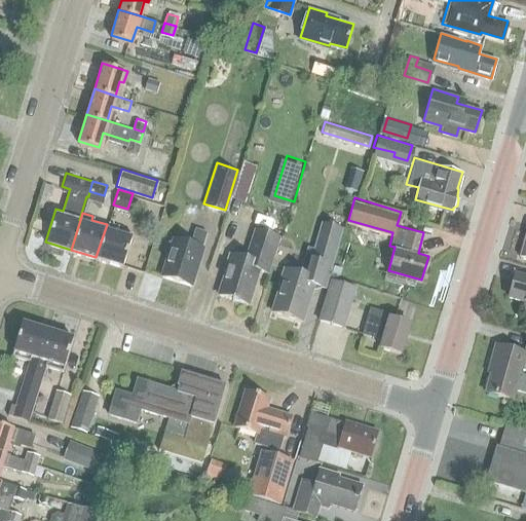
[(107,224),(96,257),(121,265),(132,232),(117,227),(118,224),(108,220),(107,224)]
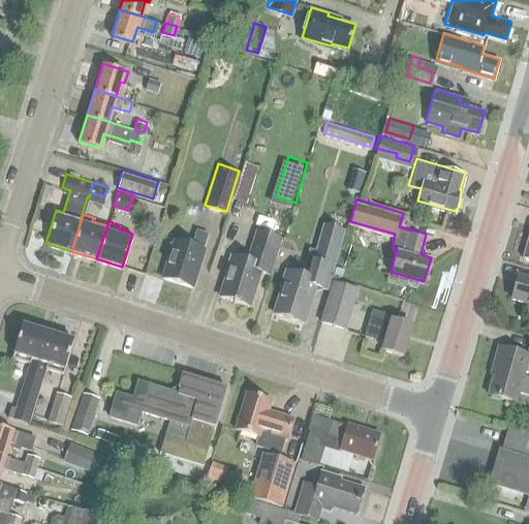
[(284,268),(279,284),(282,285),(274,312),(303,320),(314,283),(325,287),(344,228),(323,221),(314,248),(309,246),(300,273),(284,268)]
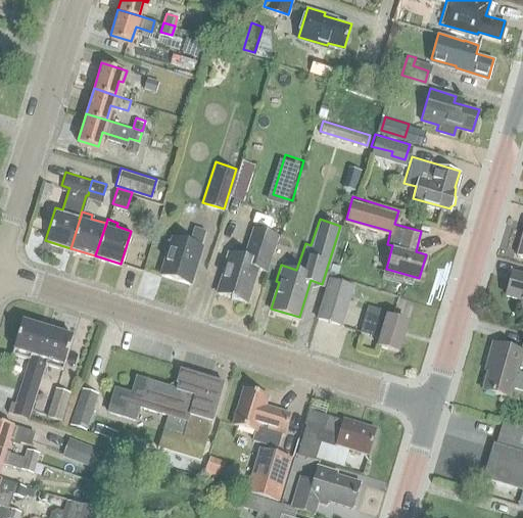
[(167,254),(160,273),(189,282),(201,244),(200,244),(205,229),(194,225),(189,241),(173,236),(168,239),(165,241),(163,246),(164,249),(167,254)]
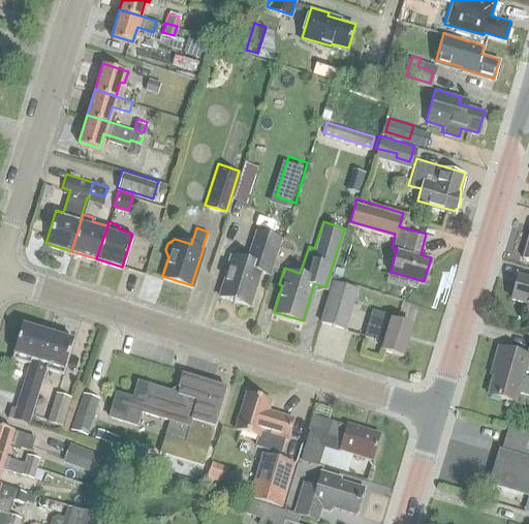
[(227,271),(220,295),(248,304),(259,270),(270,273),(280,237),(256,229),(247,258),(229,253),(224,270),(227,271)]
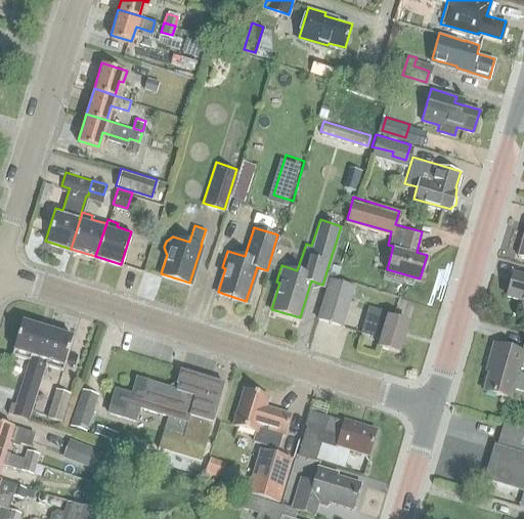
[(521,302),(523,302),(523,274),(513,271),(507,294),(522,298),(521,302)]
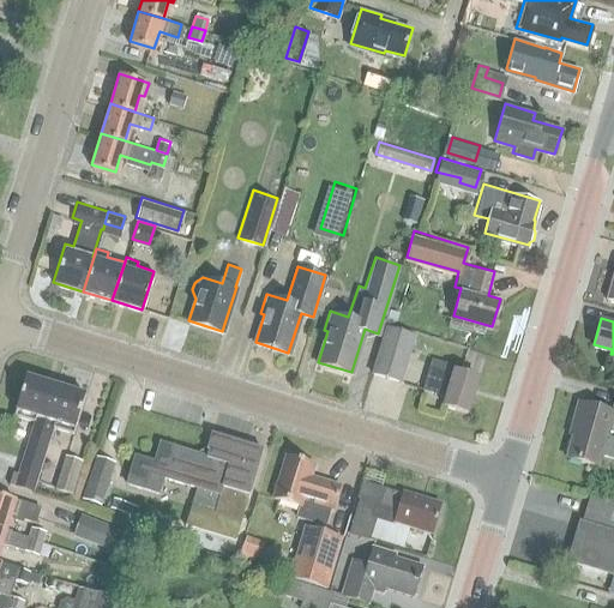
[(386,325),(372,371),(401,380),(415,333),(386,325)]
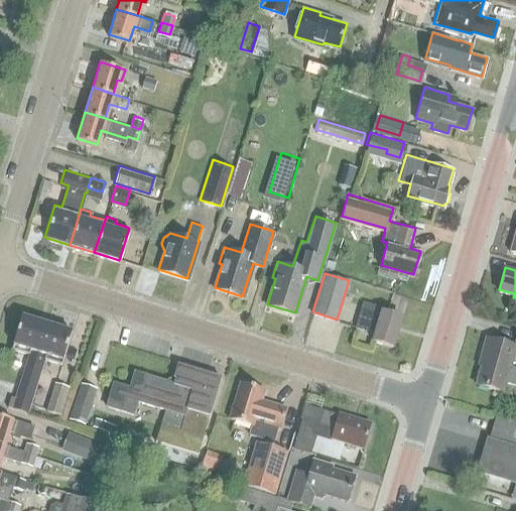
[(371,302),(363,300),(356,324),(374,330),(372,339),(393,345),(402,316),(385,311),(387,307),(377,304),(371,302)]
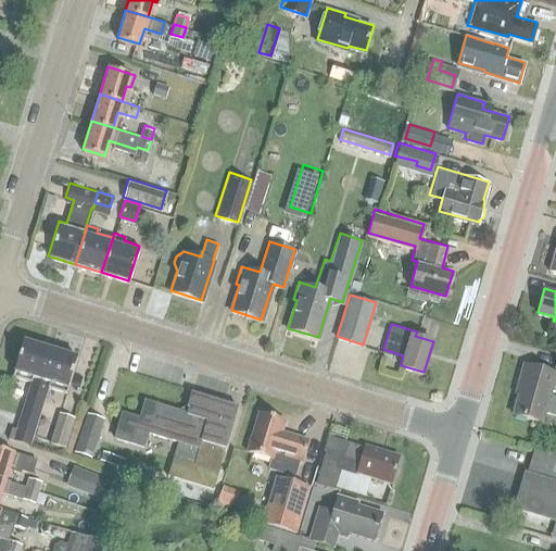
[(33,382),(26,402),(34,404),(51,349),(24,340),(13,375),(33,382)]
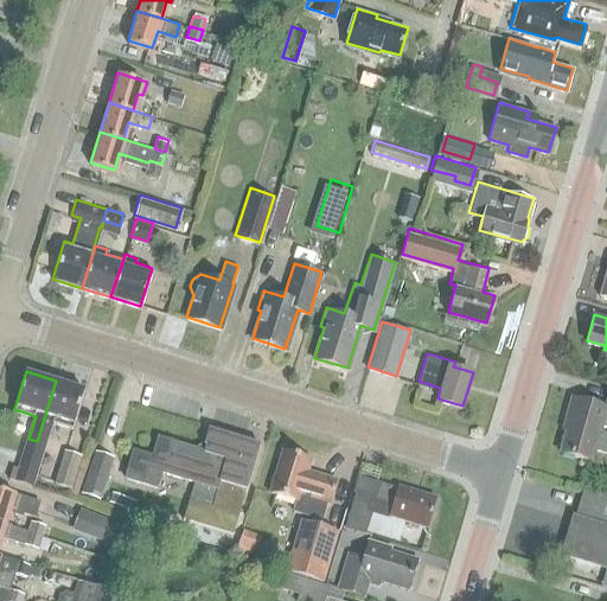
[(29,439),(24,454),(42,460),(53,421),(72,427),(83,389),(56,381),(37,441),(29,439)]
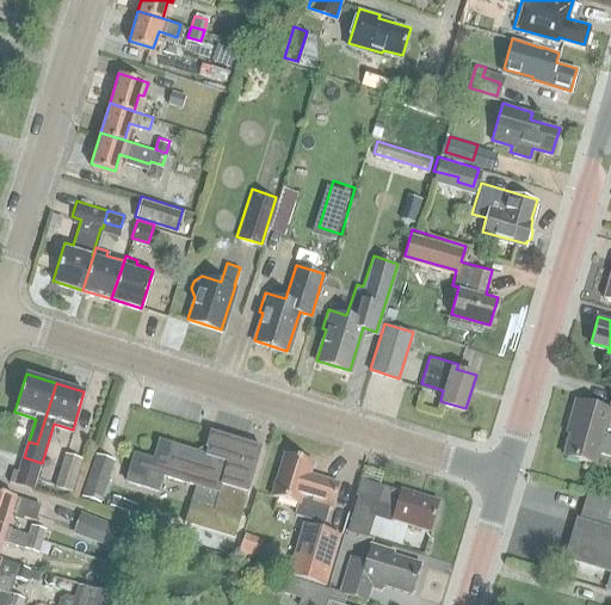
[(572,418),(562,451),(594,461),(598,450),(610,452),(610,434),(603,432),(610,407),(574,397),(568,417),(572,418)]
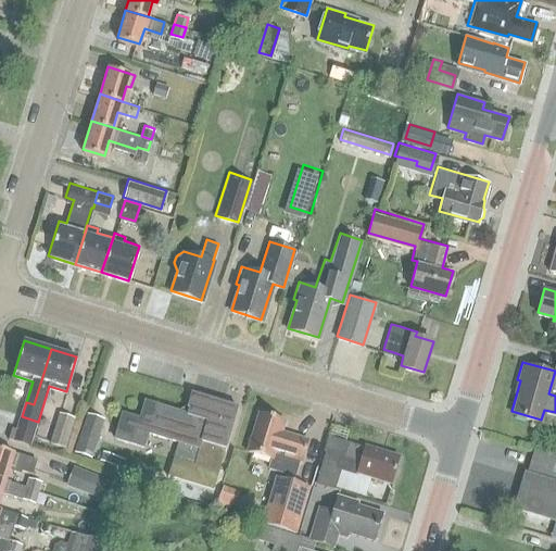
[(123,412),(115,436),(143,445),(148,430),(178,440),(168,474),(214,487),(238,404),(192,391),(186,412),(146,400),(140,417),(123,412)]
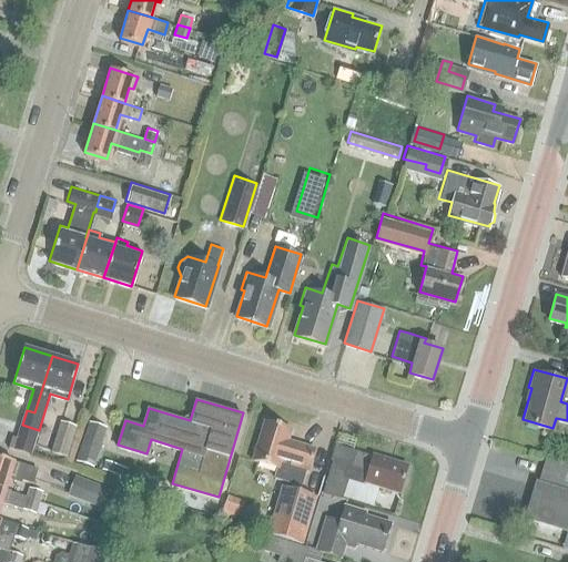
[(59,418),(49,449),(67,455),(75,422),(59,418)]
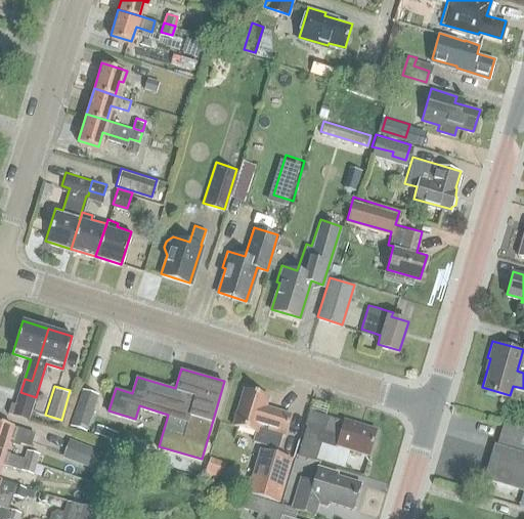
[(69,422),(84,428),(98,393),(83,387),(69,422)]
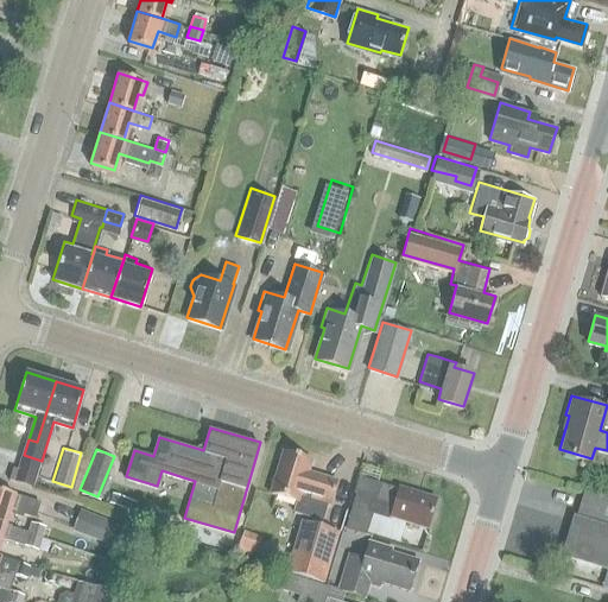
[(297,499),(293,507),(321,515),(325,500),(329,501),(336,477),(308,469),(311,457),(283,449),(271,490),(297,499)]
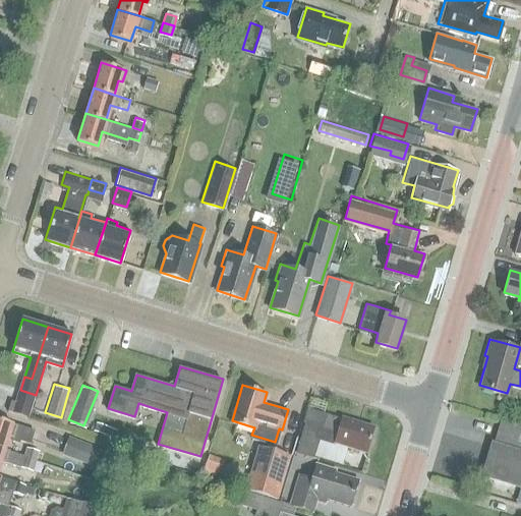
[(11,397),(8,406),(30,413),(33,404),(36,395),(20,390),(17,399),(11,397)]
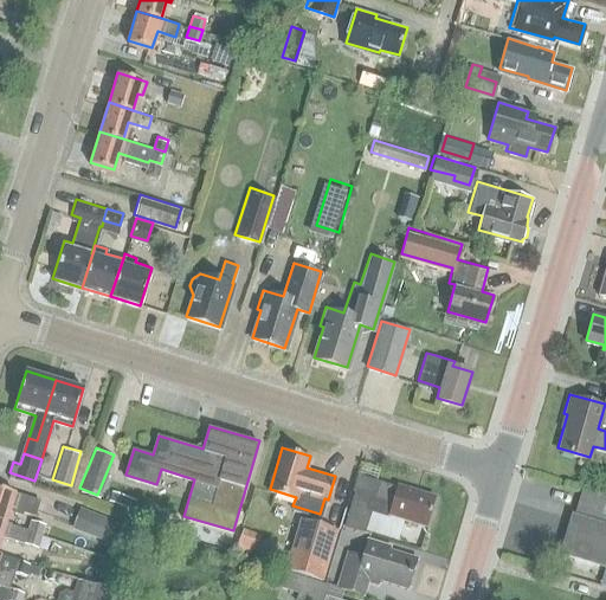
[(355,490),(345,523),(365,529),(371,509),(387,514),(387,511),(404,516),(425,523),(434,495),(397,483),(397,484),(379,479),(374,495),(355,490)]
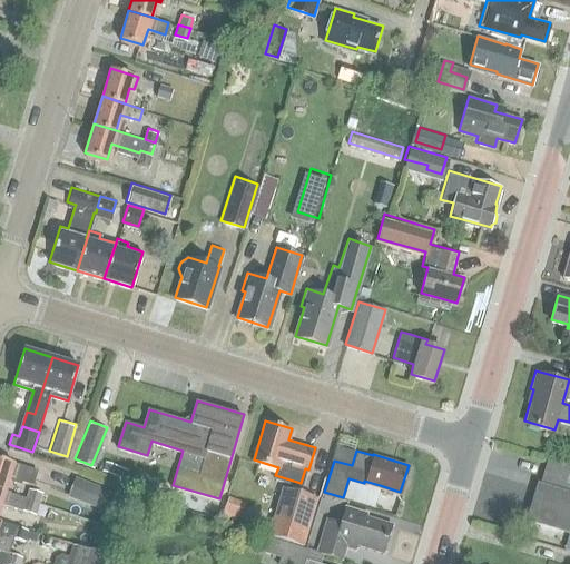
[(0,456),(0,487),(5,490),(10,474),(15,475),(13,477),(21,480),(31,483),(37,467),(18,461),(18,462),(13,461),(0,456)]
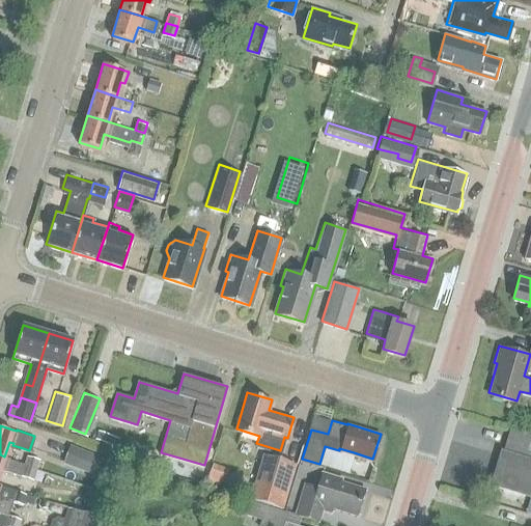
[(508,426),(504,441),(527,448),(530,435),(530,433),(515,428),(508,426)]
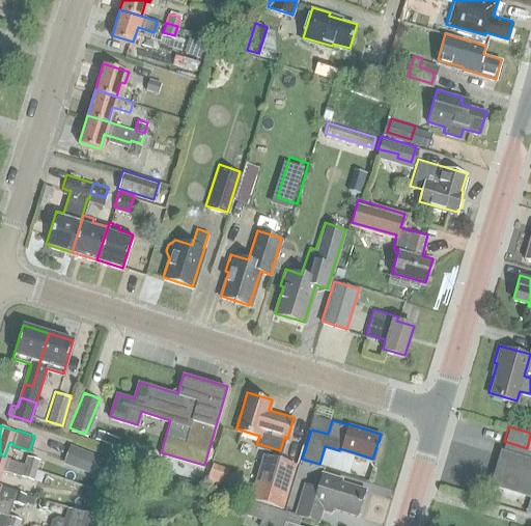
[(83,449),(77,464),(90,469),(96,453),(83,449)]
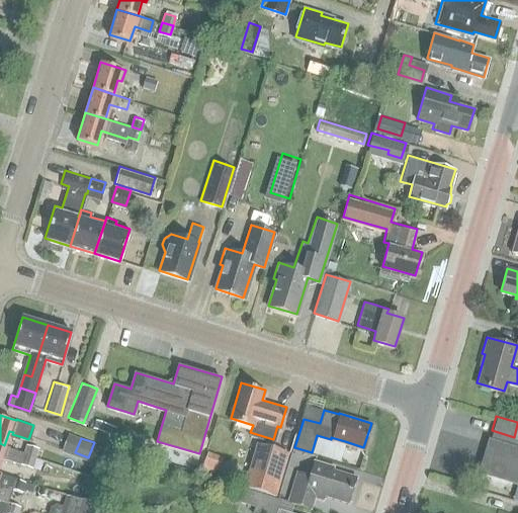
[(243,484),(275,494),(288,450),(256,440),(243,484)]
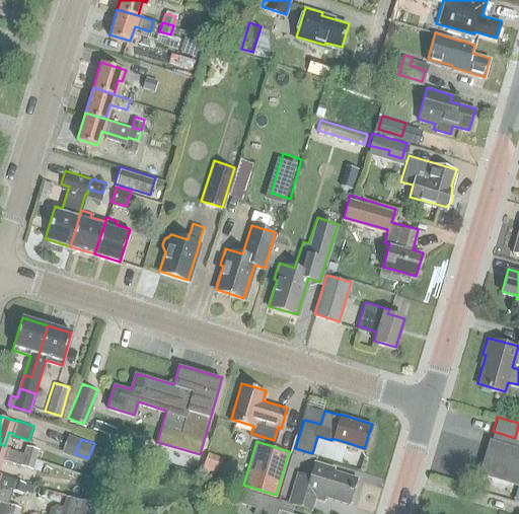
[(483,470),(518,482),(518,450),(492,442),(483,470)]
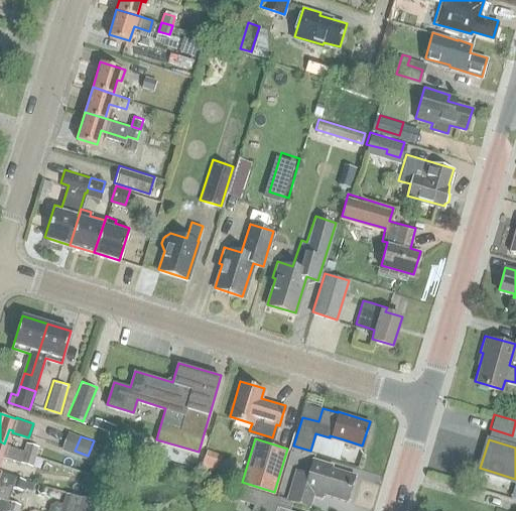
[(0,441),(0,457),(1,456),(4,457),(20,462),(20,461),(23,450),(8,444),(4,443),(0,441)]
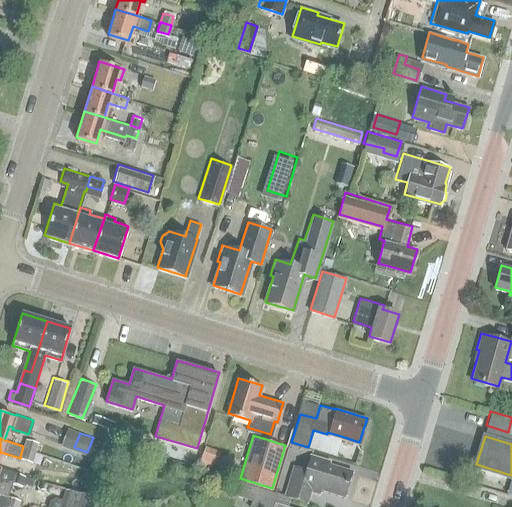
[(26,438),(23,446),(35,450),(37,441),(26,438)]
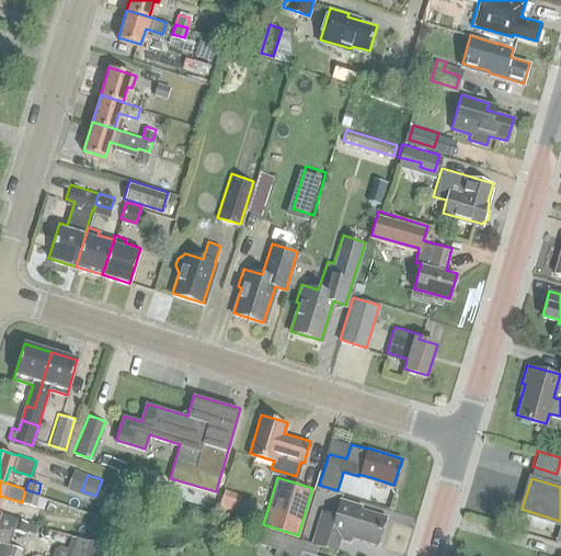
[(25,489),(22,501),(34,505),(38,494),(25,489)]
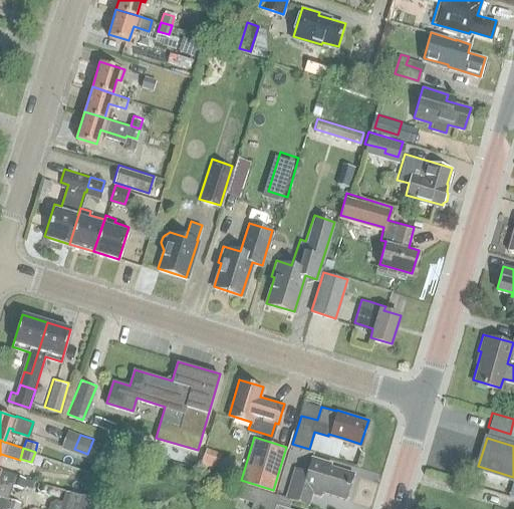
[(321,490),(345,497),(353,472),(329,465),(330,461),(311,455),(306,469),(294,465),(285,496),(290,498),(307,503),(310,491),(320,494),(321,490)]
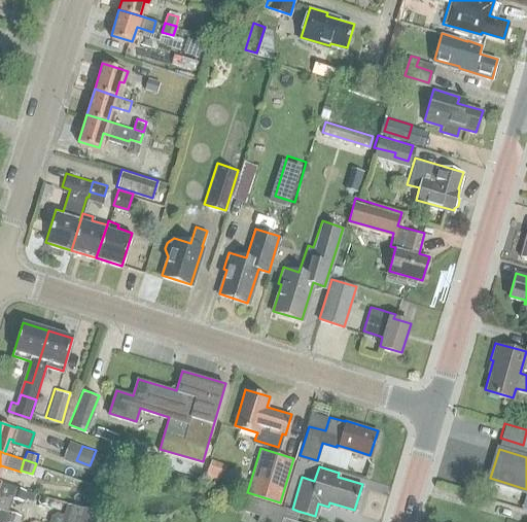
[(0,508),(7,511),(11,495),(22,498),(25,488),(0,481),(0,480),(0,508)]
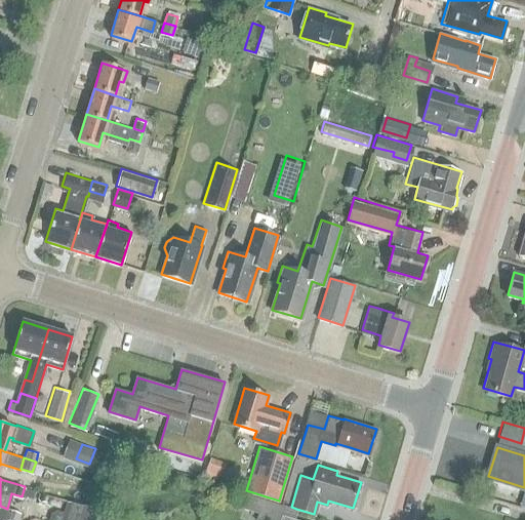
[(8,509),(5,519),(8,519),(16,519),(19,513),(8,509)]
